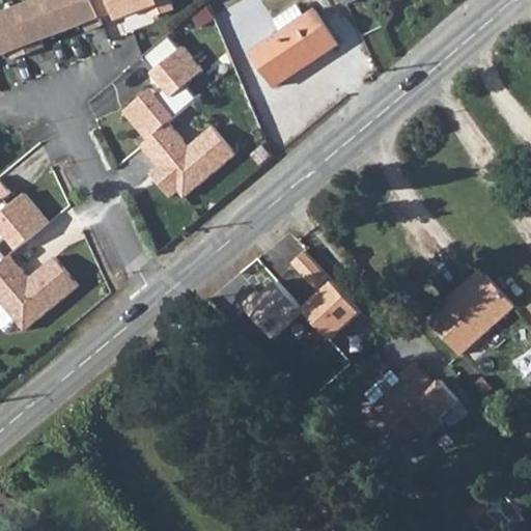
[(50,0),(33,0),(11,8),(28,53),(44,47),(42,39),(63,31),(50,0)]
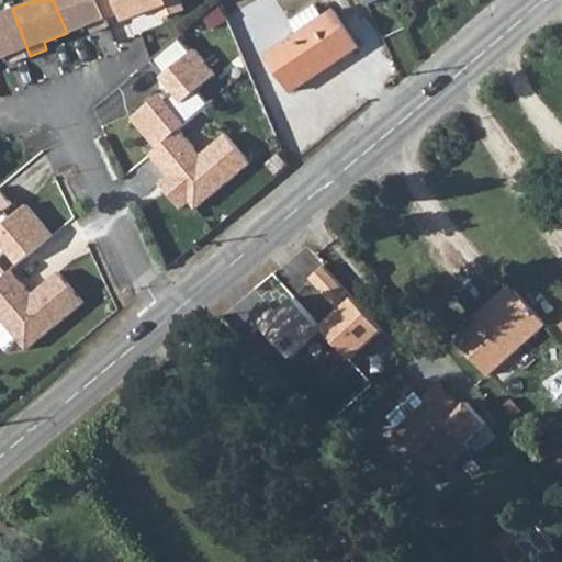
[(98,0),(53,0),(67,33),(89,24),(92,32),(109,25),(105,19),(98,0)]
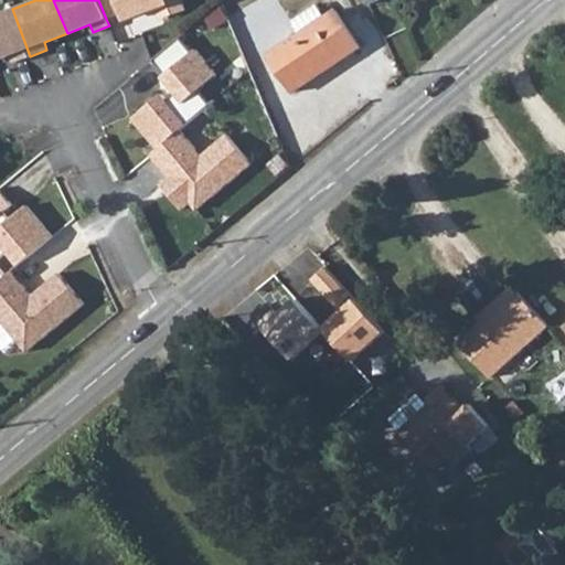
[(98,0),(106,19),(131,9),(135,17),(156,9),(160,19),(184,10),(180,0),(98,0)]
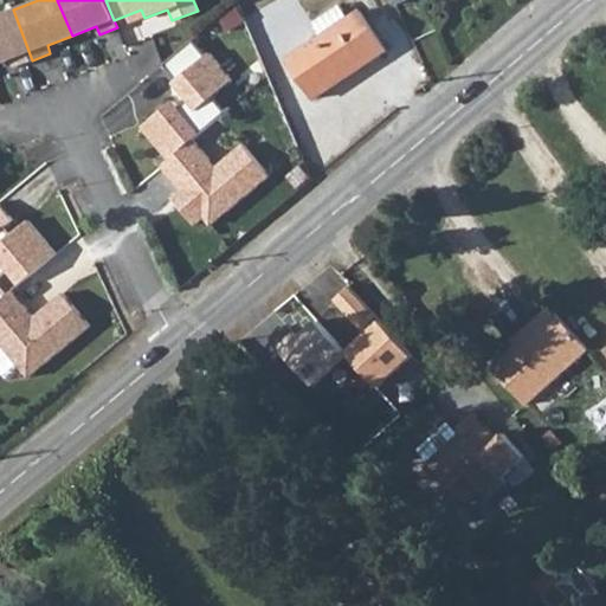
[(288,58),(314,97),(384,51),(359,12),(348,19),(339,6),(313,23),(321,38),(288,58)]
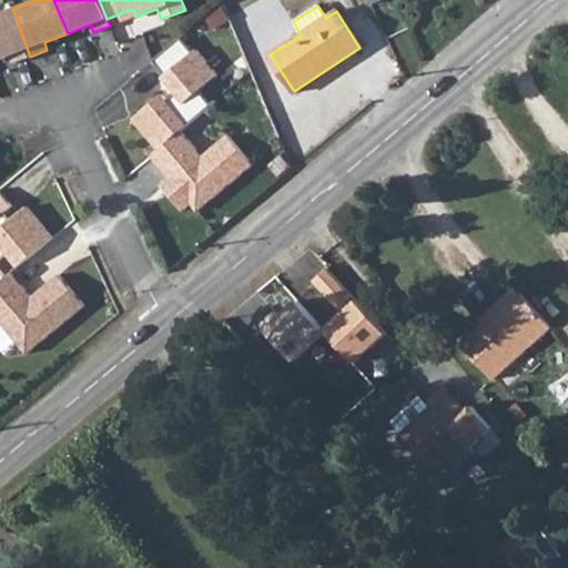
[(12,9),(0,13),(0,59),(10,56),(13,63),(30,57),(12,9)]
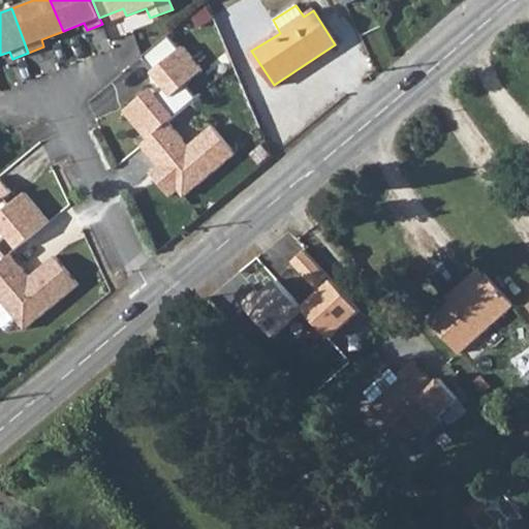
[(151,87),(124,111),(147,139),(168,121),(197,97),(186,85),(204,69),(183,45),(180,49),(168,34),(143,56),(154,69),(151,71),(163,87),(156,93),(151,87)]
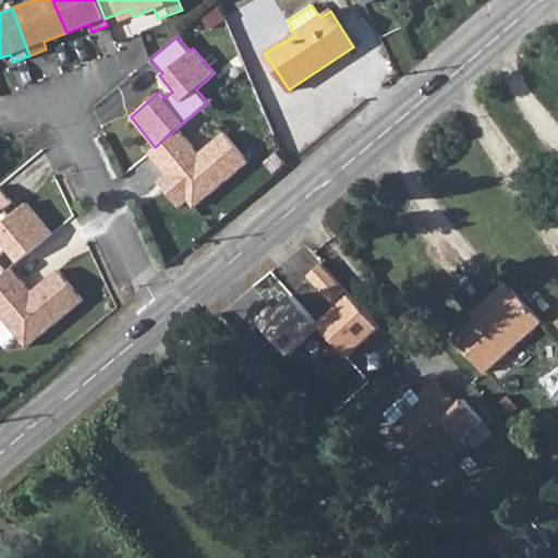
[(199,154),(178,128),(148,153),(171,180),(162,186),(179,206),(187,199),(194,207),(249,161),(223,132),(199,154)]
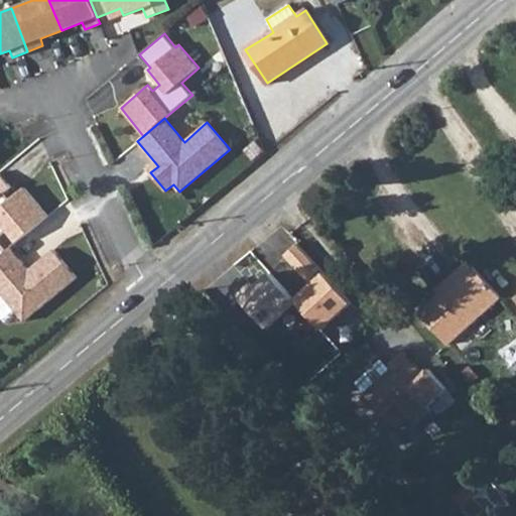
[(0,174),(0,255),(5,252),(0,246),(0,236),(6,231),(15,242),(47,217),(23,187),(3,205),(0,200),(0,195),(10,187),(0,174)]
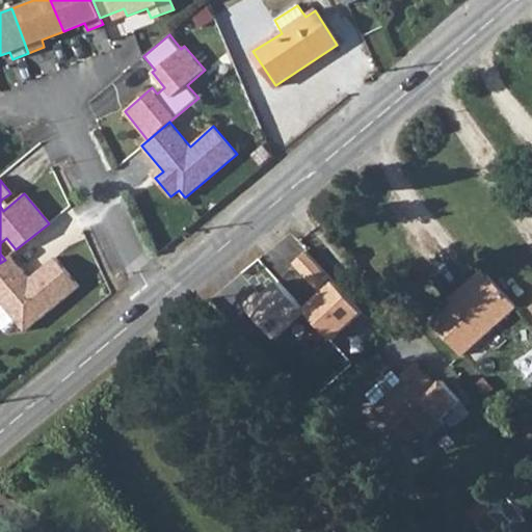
[(306,251),(292,264),(320,294),(302,310),(304,312),(331,340),(362,313),(306,251)]
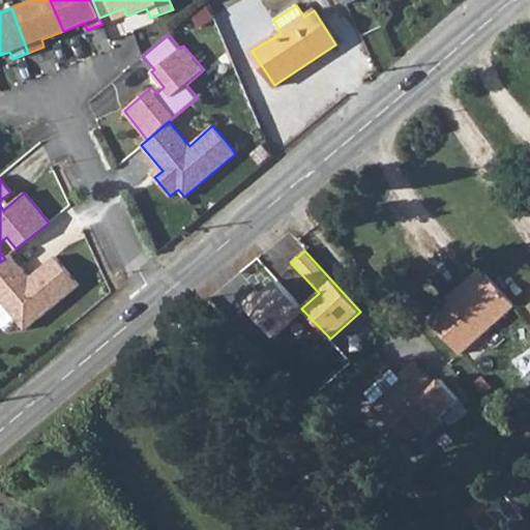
[(0,262),(0,300),(24,330),(79,285),(54,257),(36,271),(40,275),(36,277),(29,277),(9,255),(5,259),(0,262)]
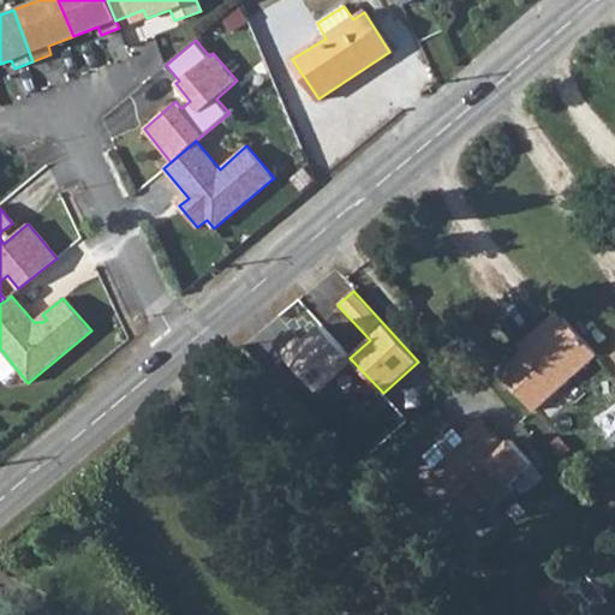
[(554,312),(538,326),(542,330),(495,374),(531,412),(593,354),(554,312)]
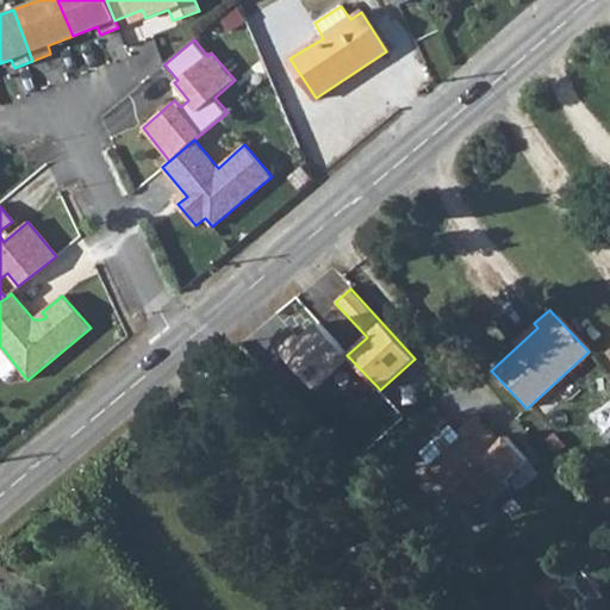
[(294,336),(279,349),(316,388),(349,358),(347,355),(318,323),(299,341),(294,336)]
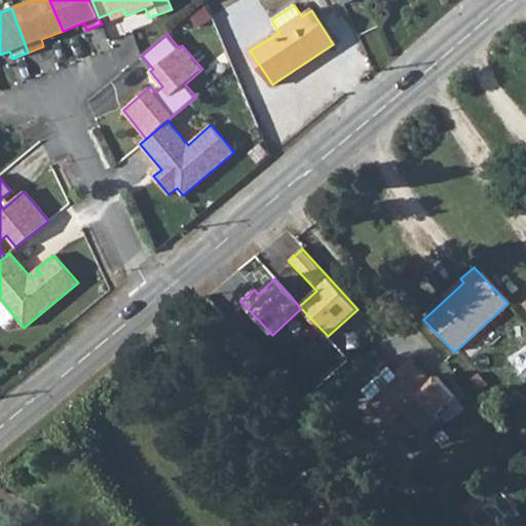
[(397,378),(371,402),(392,425),(406,413),(416,424),(423,433),(439,417),(436,414),(454,396),(436,376),(428,383),(408,361),(400,369),(399,376),(397,378)]
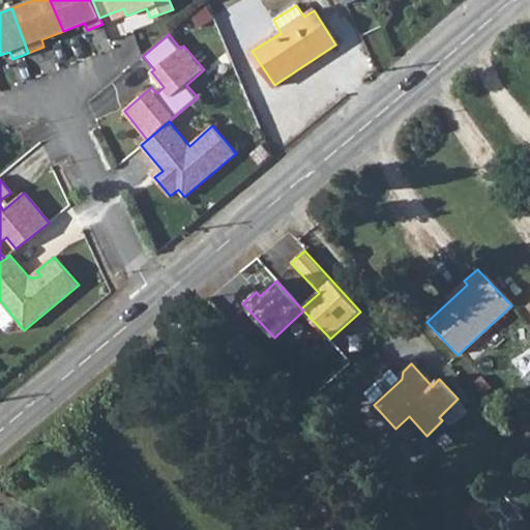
[(364,394),(374,405),(400,381),(390,371),(364,394)]
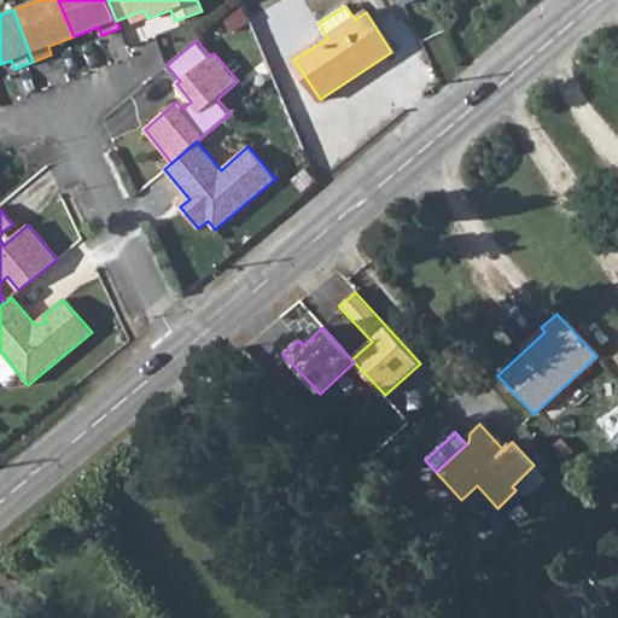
[(461,500),(474,513),(489,499),(477,485),(461,500)]
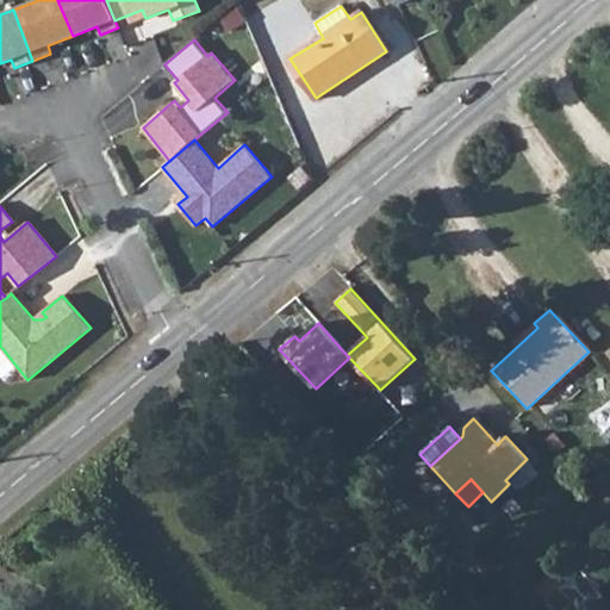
[(566,585),(561,589),(582,609),(592,609),(605,598),(583,568),(566,585)]
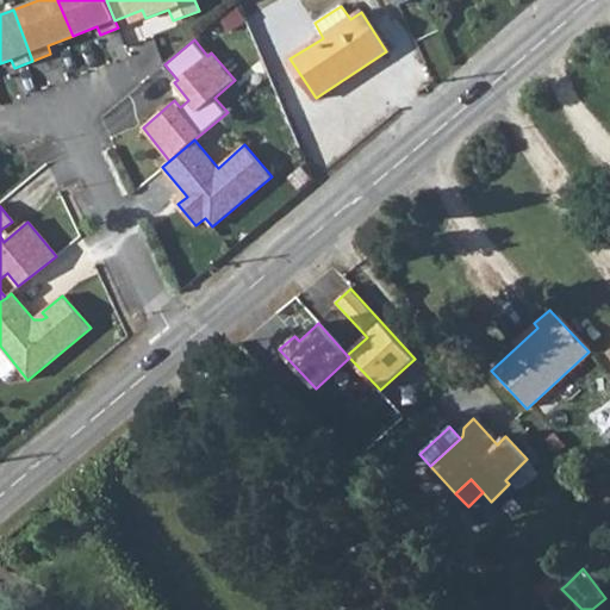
[(561,589),(566,585),(553,572),(536,587),(548,601),(561,589)]
